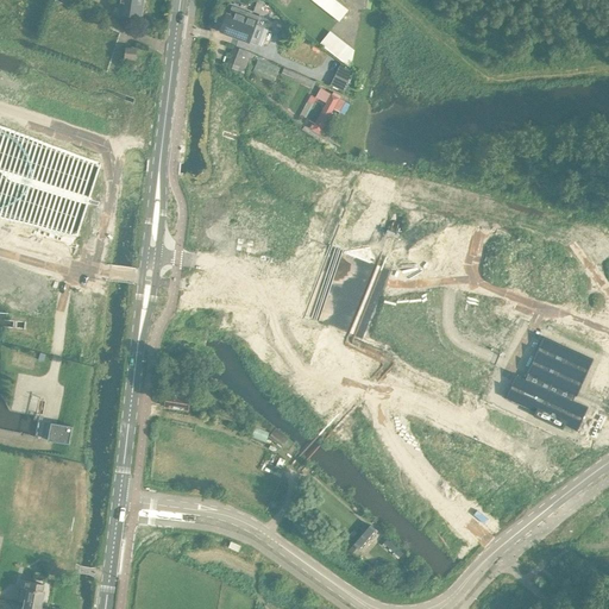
[(140,18),(143,0),(121,0),(120,14),(140,18)]
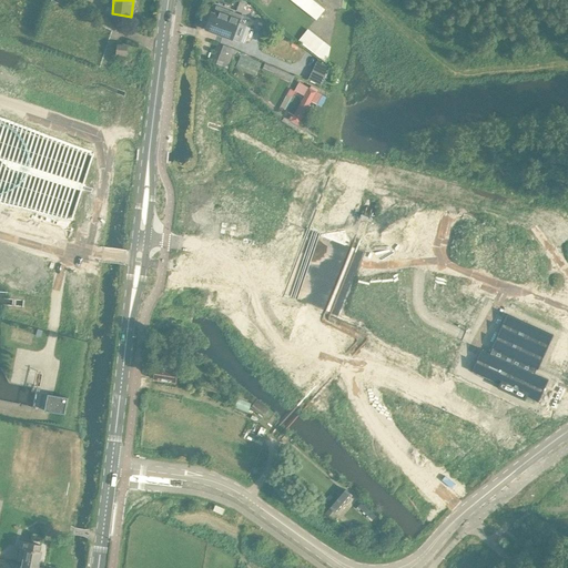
[(292,0),(316,20),(325,9),(313,0),(292,0)]
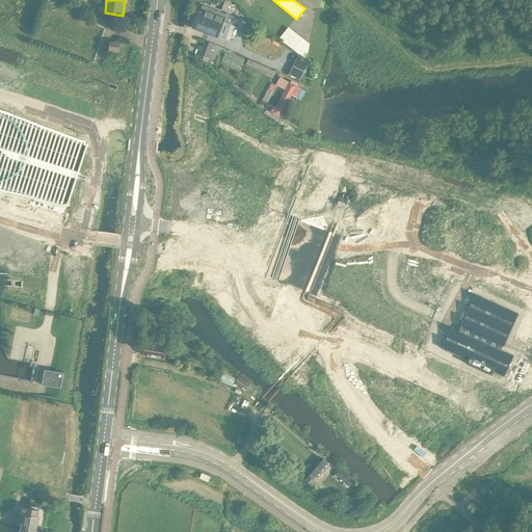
[(222,22),(224,15),(214,11),(211,18),(197,12),(192,28),(219,37),(224,22),(222,22)]
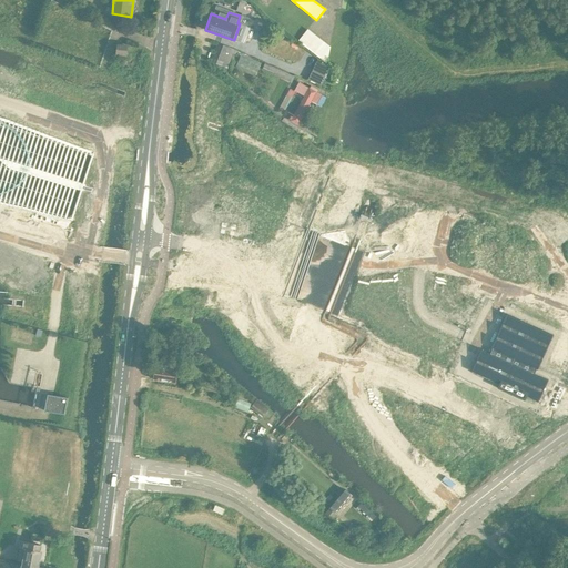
[(298,41),(327,63),(331,47),(307,29),(298,41)]
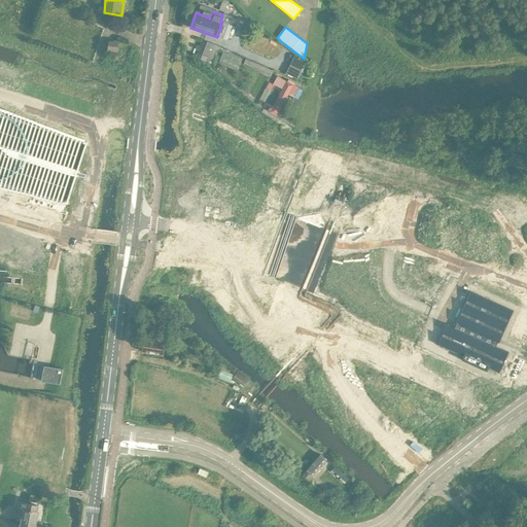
[(196,58),(205,61),(211,64),(218,46),(202,40),(196,58)]
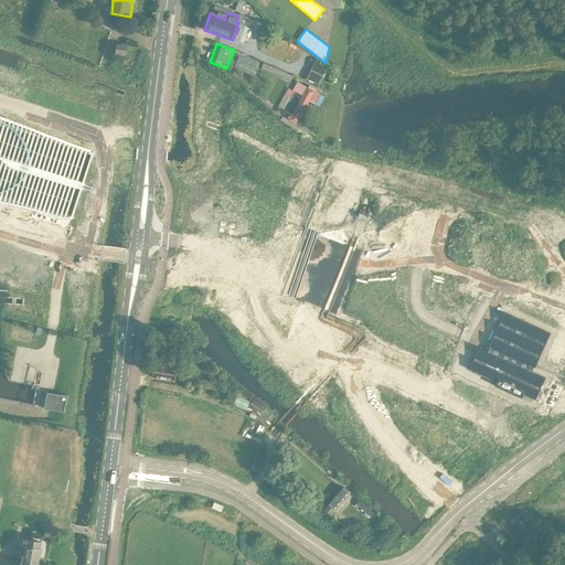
[(127,52),(128,46),(117,45),(116,53),(127,55),(127,52)]
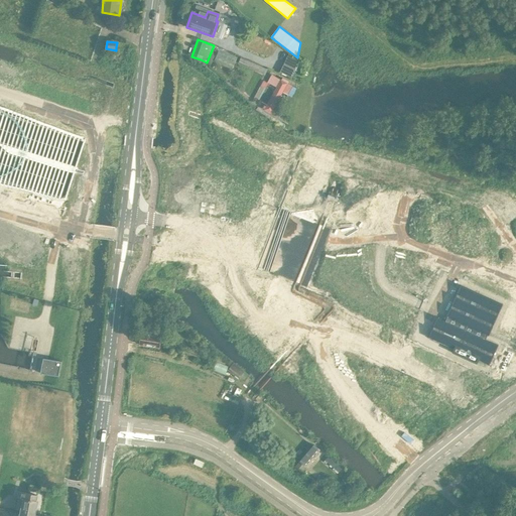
[(216,60),(233,68),(238,55),(221,48),(216,60)]
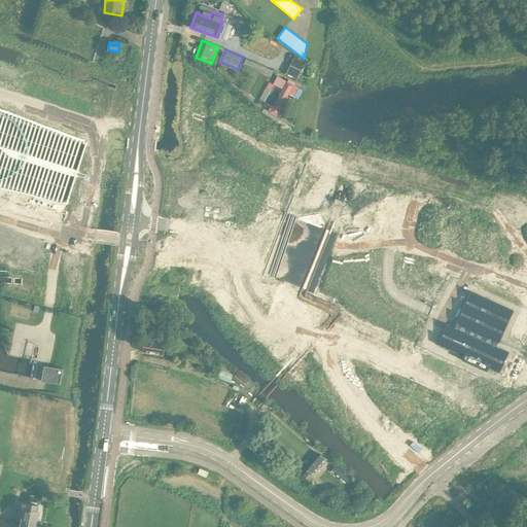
[(299,79),(306,63),(293,57),(286,73),(299,79)]
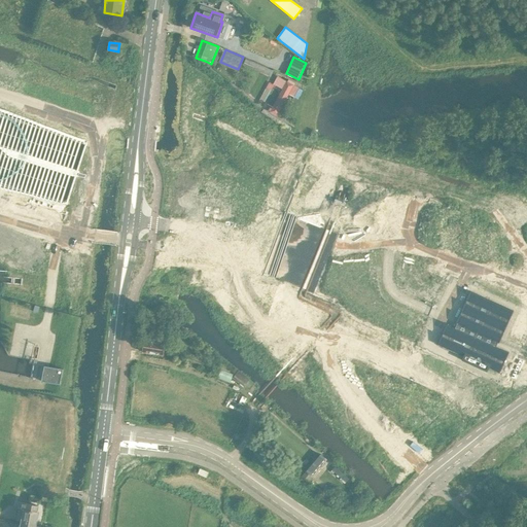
[(243,64),(271,76),(274,70),(246,58),(243,64)]
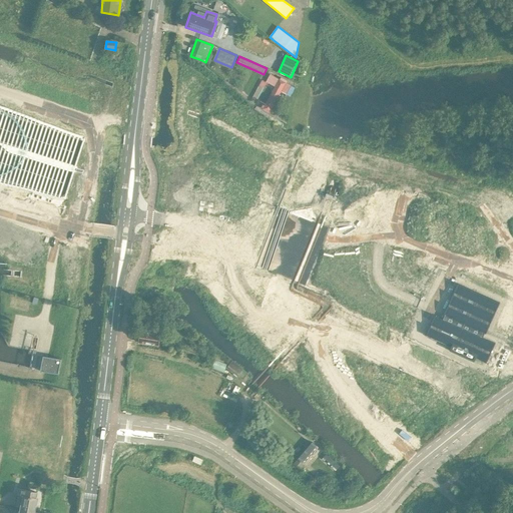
[(291,86),(280,80),(270,74),(266,81),(276,87),(265,109),(270,111),(281,91),(287,94),(291,96),(295,88),(291,86)]
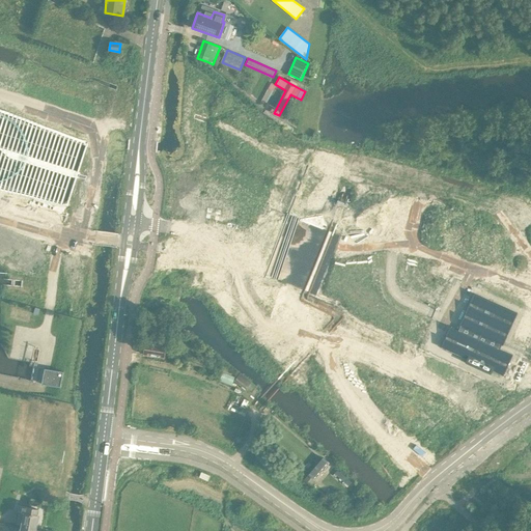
[(280,124),(298,136),(300,132),(284,122),(277,118),(263,109),(261,112),(267,114),(280,124)]
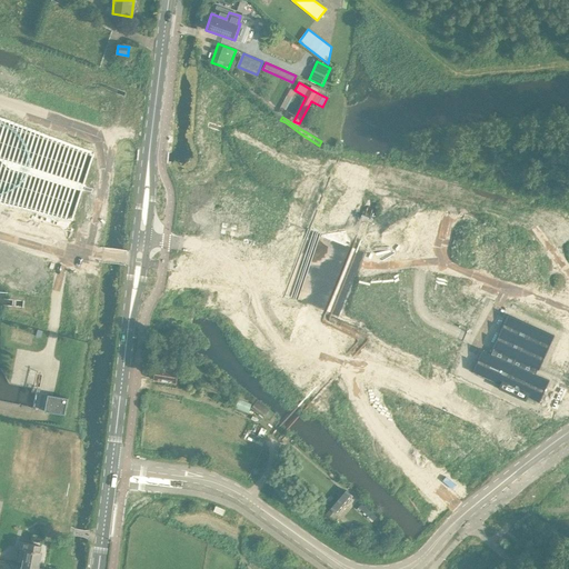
[(0,157),(11,121),(9,121),(0,151),(0,157)]
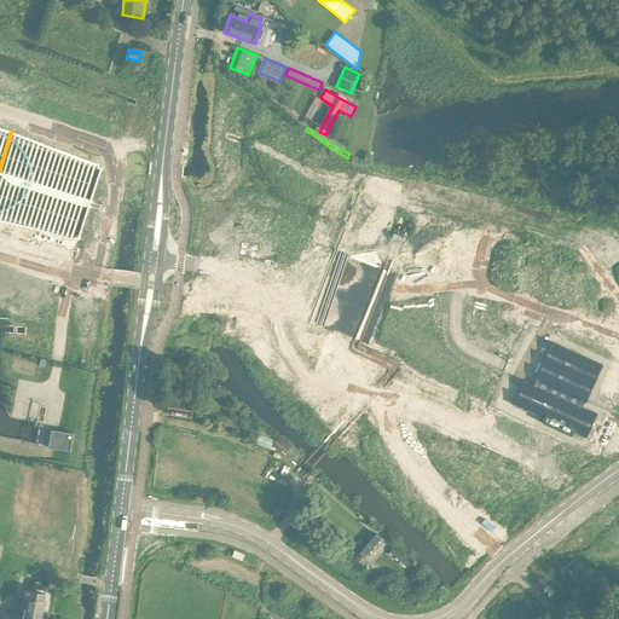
[(0,189),(16,134),(15,133),(0,181),(0,189)]
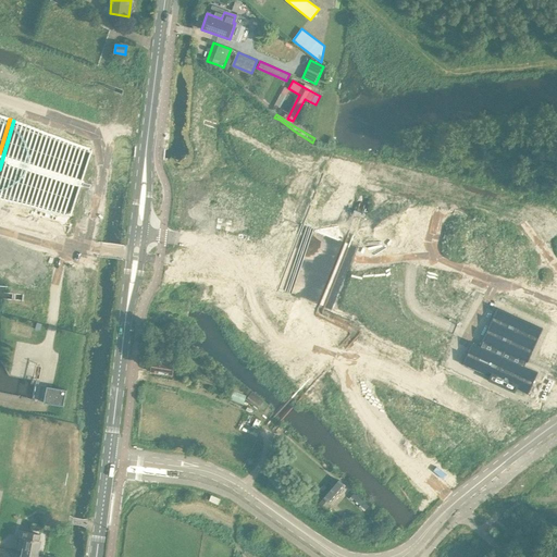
[(0,185),(19,122),(17,122),(0,180),(0,185)]
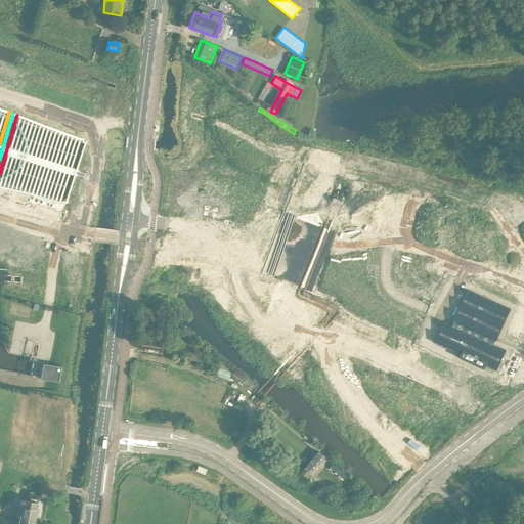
[(0,185),(1,186),(22,117),(20,116),(0,183),(0,185)]
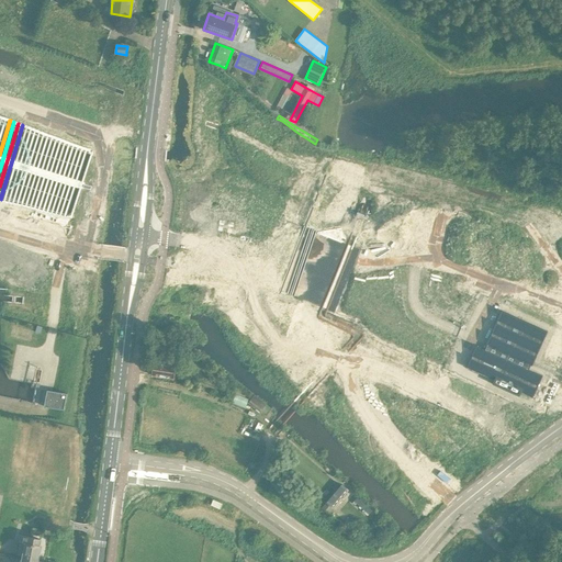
[(6,201),(27,126),(26,126),(3,201),(6,201)]
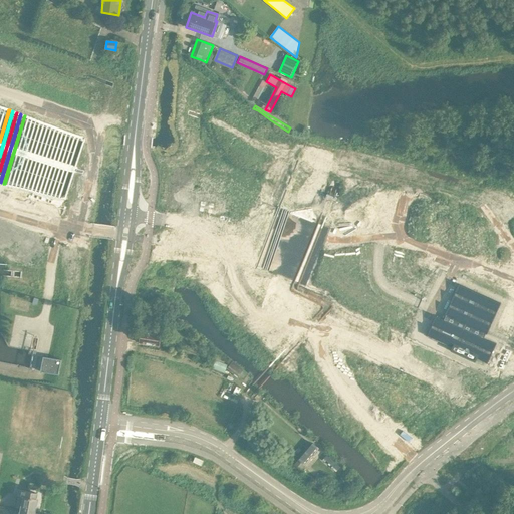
[(9,185),(29,117),(28,116),(7,185),(9,185)]
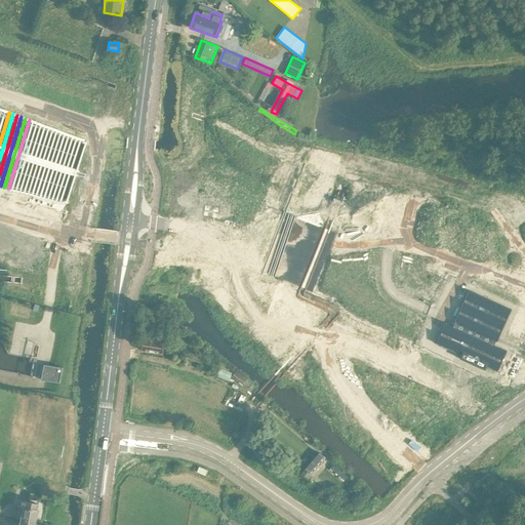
[(12,190),(34,122),(33,121),(11,189),(12,190)]
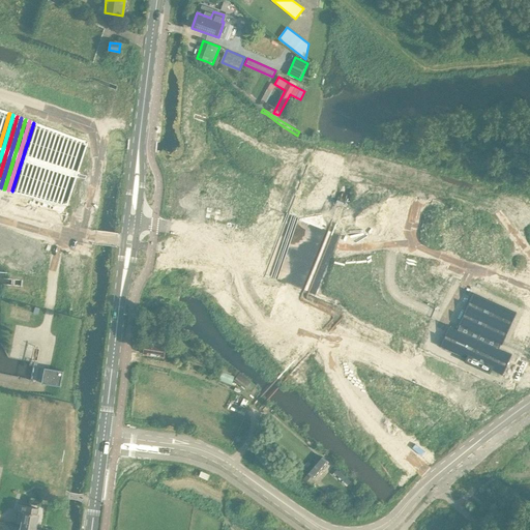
[(18,193),(38,124),(36,124),(16,192),(18,193)]
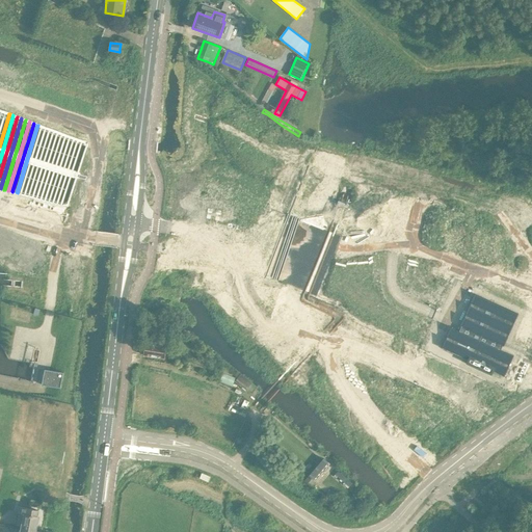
[(21,193),(42,127),(41,126),(20,193),(21,193)]
